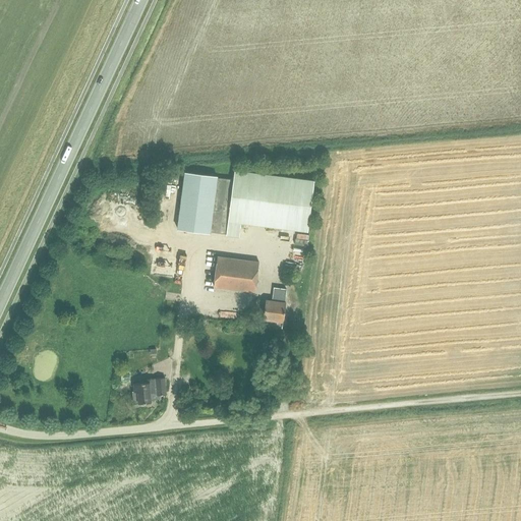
[(211,231),(221,232),(226,233),(226,235),(239,237),(241,223),(307,232),(314,180),(234,170),(233,180),(217,178),(217,177),(185,172),(179,219),(178,229),(210,233),(211,231)]
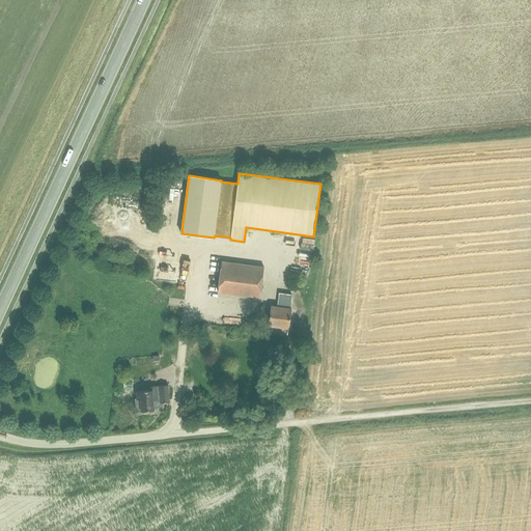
[(295,249),(294,254),(298,255),(297,260),(306,261),(307,255),(317,257),(318,247),(310,245),(309,251),(295,249)]
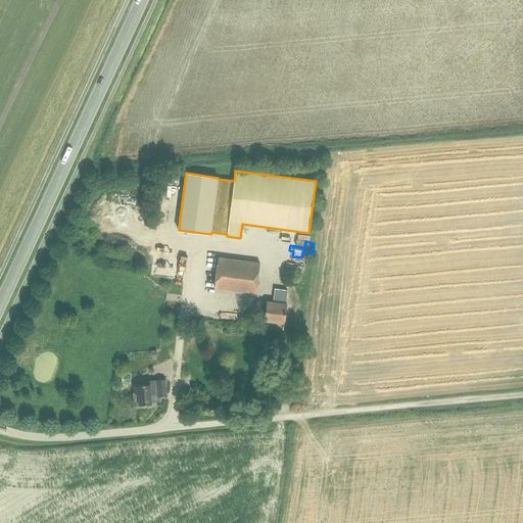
[(256,293),(260,264),(219,257),(215,288),(256,293)]
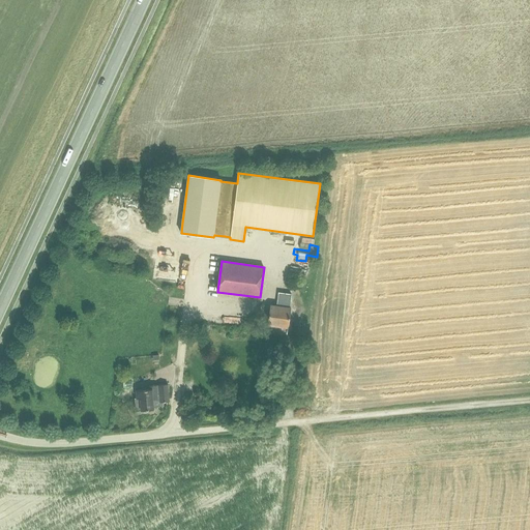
[(270,304),(268,325),(289,328),(292,307),(291,307),(292,294),(278,293),(277,305),(270,304)]
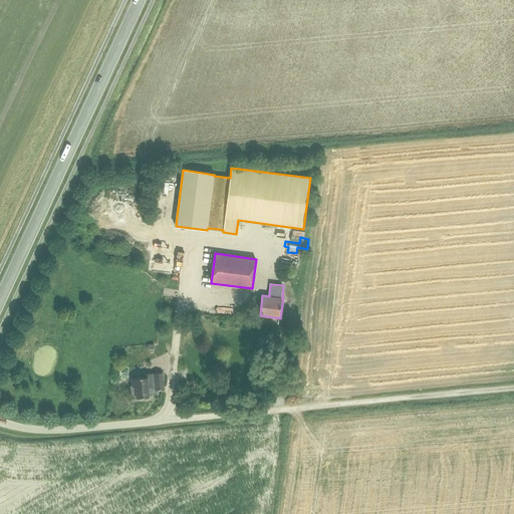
[(156,391),(165,390),(163,372),(155,373),(153,374),(153,373),(145,374),(146,377),(133,378),(133,387),(132,387),(133,399),(150,397),(150,395),(156,394),(156,391)]
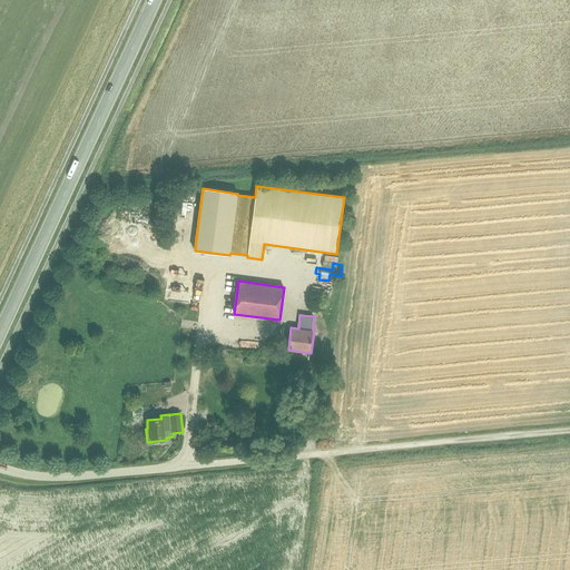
[(225,429),(216,423),(213,430),(222,435),(225,429)]
